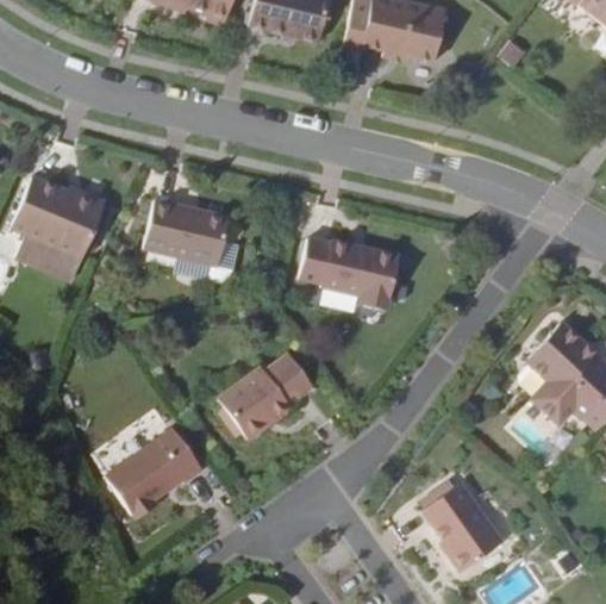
[(213,0),(136,0),(136,2),(174,16),(175,11),(206,22),(213,0)]
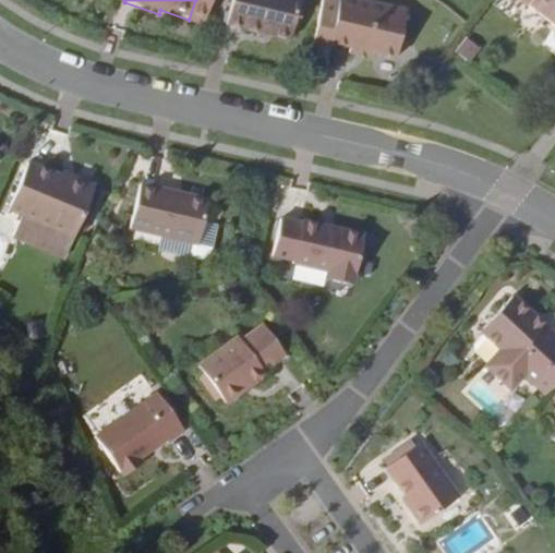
[(232,0),(227,26),(291,40),(299,0),(232,0)]
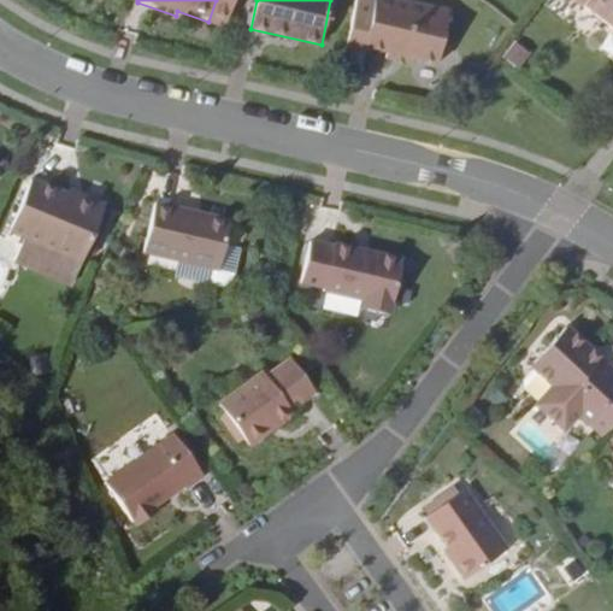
[(406,59),(405,64),(414,66),(416,62),(436,66),(447,12),(395,0),(376,0),(365,48),(387,54),(385,60),(395,63),(396,57),(406,59)]
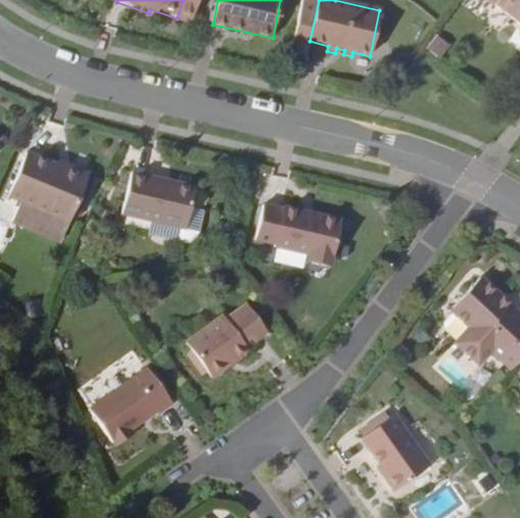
[(519,0),(480,0),(519,29),(519,0)]
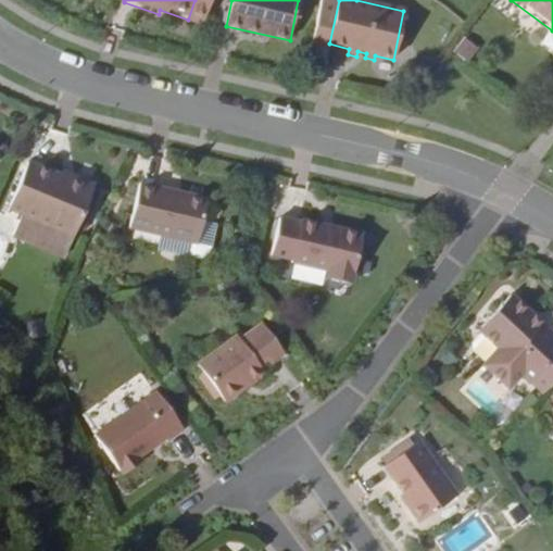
[(460,40),(451,53),(464,62),(473,49),(460,40)]
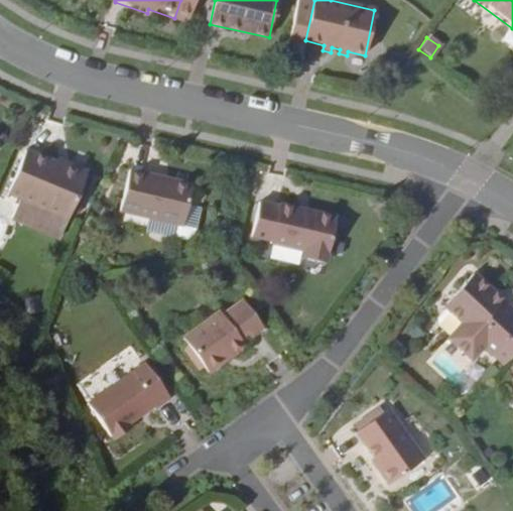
[(70,167),(26,149),(7,193),(43,209),(45,214),(57,219),(62,216),(70,218),(90,169),(72,162),(70,167)]
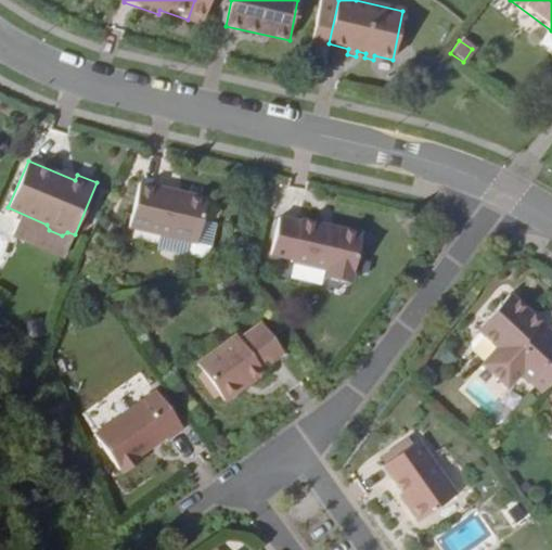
[(212,196),(142,182),(133,229),(202,244),(212,196)]
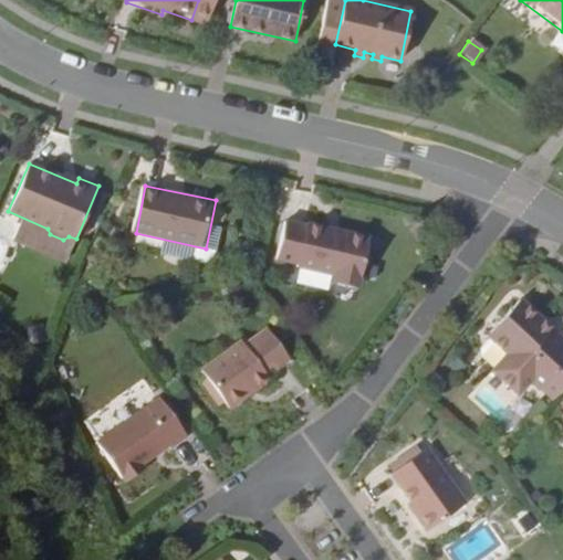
[(308,226),(287,220),(278,257),(300,263),(299,267),(335,276),(341,286),(352,289),(361,285),(374,239),(309,223),(308,226)]
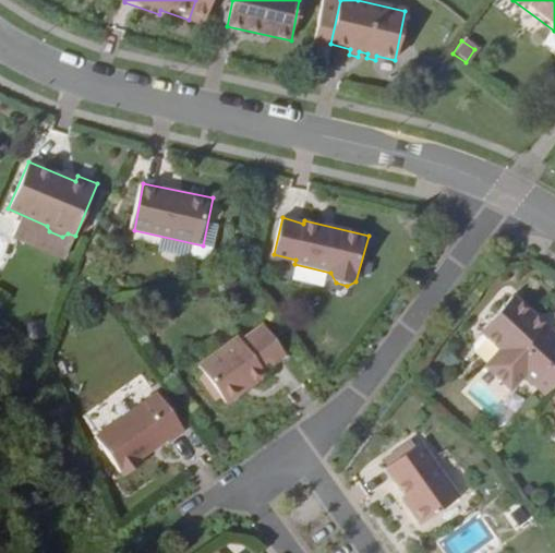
[(0,243),(1,243),(1,245),(2,247),(2,248),(2,249),(2,251),(2,252),(2,253),(1,255),(16,244),(0,236),(0,243)]
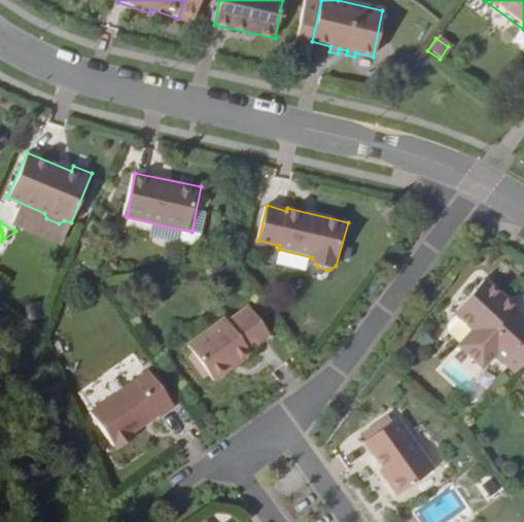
[(0,257),(15,231),(1,241),(0,242),(0,257)]
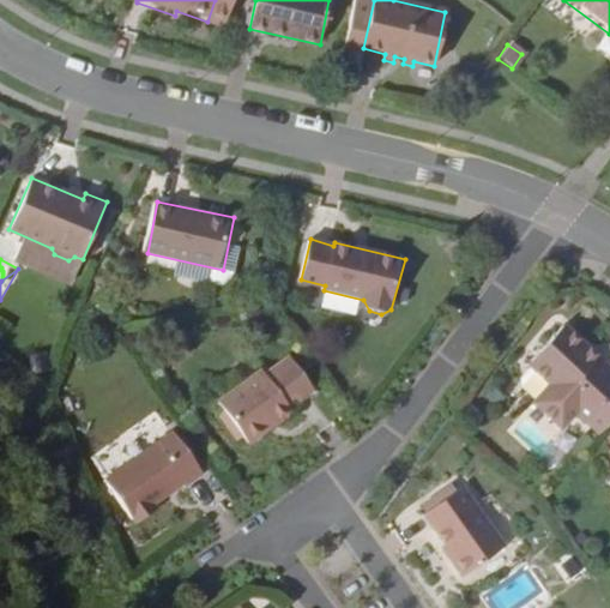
[(584,349),(587,344),(562,324),(526,365),(549,384),(535,401),(532,403),(561,429),(575,415),(585,423),(609,393),(609,365),(598,354),(595,359),(584,349)]
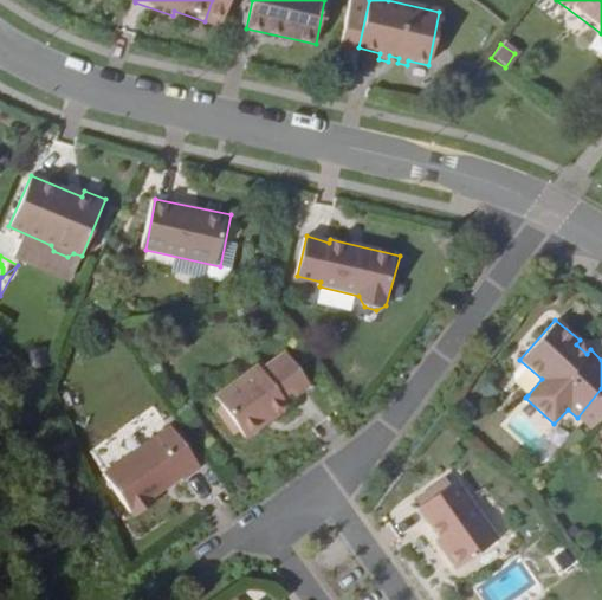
[(590,349),(580,340),(576,344),(587,354),(590,349)]
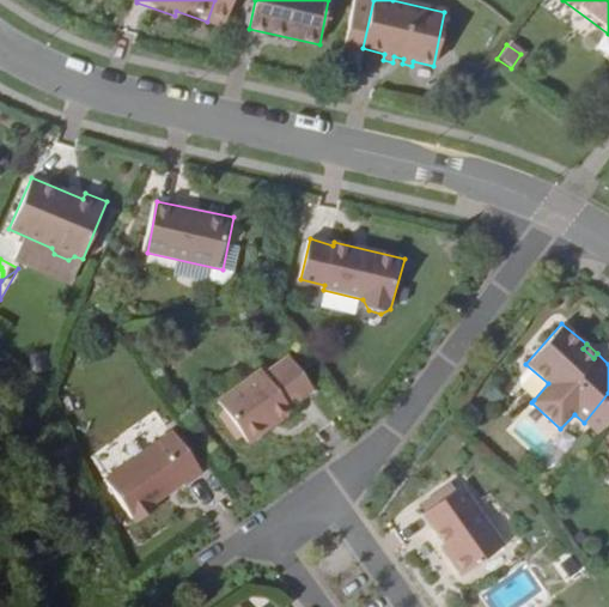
[(317,387),(290,350),(220,399),(245,432),(250,439),(294,410),(291,405),(317,387)]
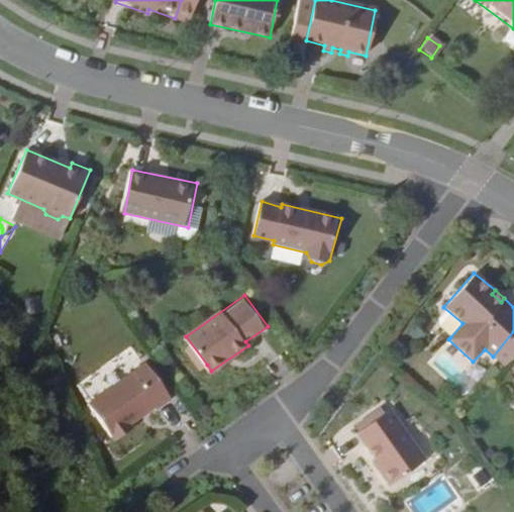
[(450,337),(463,323),(443,307),(434,317),(435,323),(450,337)]
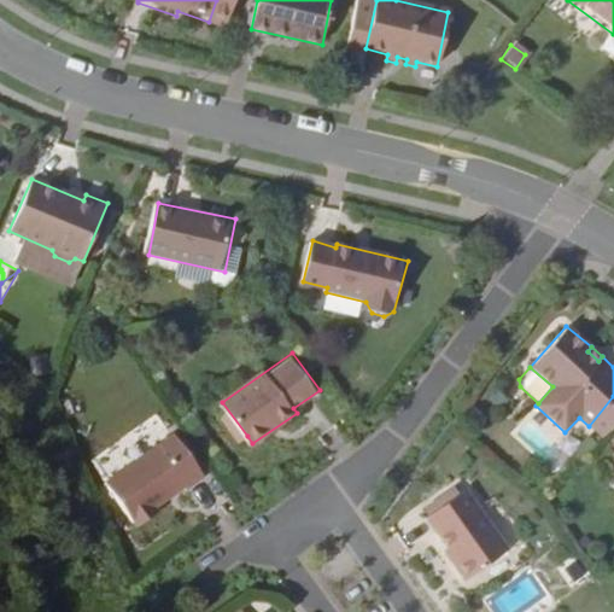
[(247,436),(228,411),(222,415),(241,441),(247,436)]
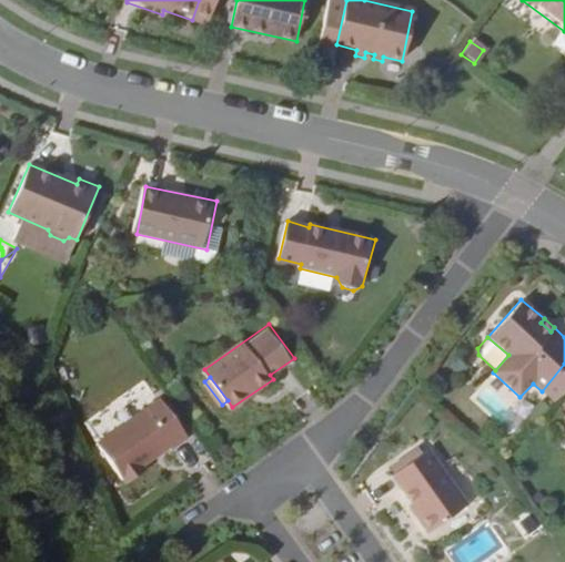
[(190,438),(162,399),(98,445),(127,484),(148,469),(145,465),(171,448),(173,451),(190,438)]
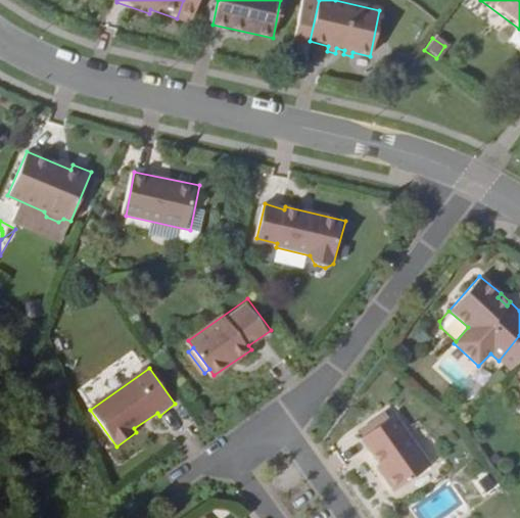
[(366,435),(390,416),(386,412),(362,431),(366,435)]
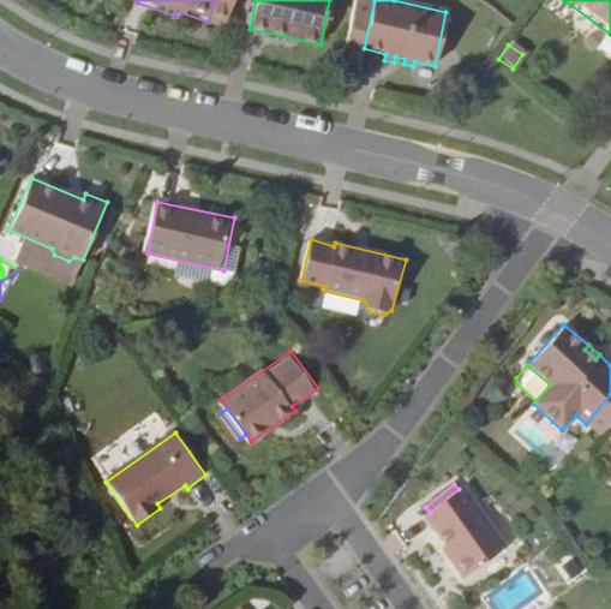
[(459,555),(453,559),(466,575),(508,545),(462,485),(459,489),(430,512),(426,515),(449,543),(459,555)]
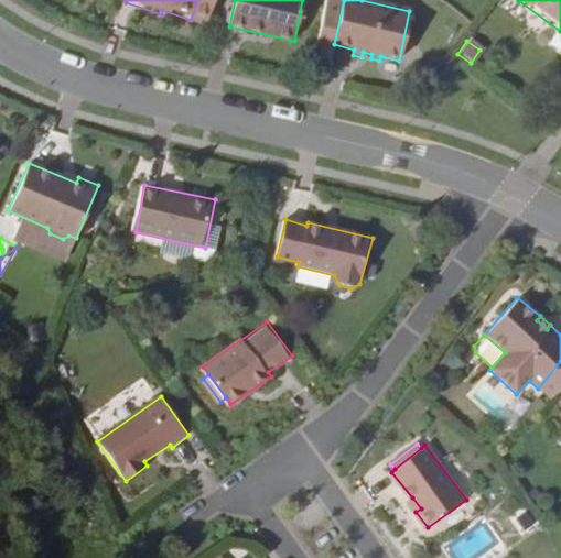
[(407,502),(416,512),(421,509),(412,498),(407,502)]
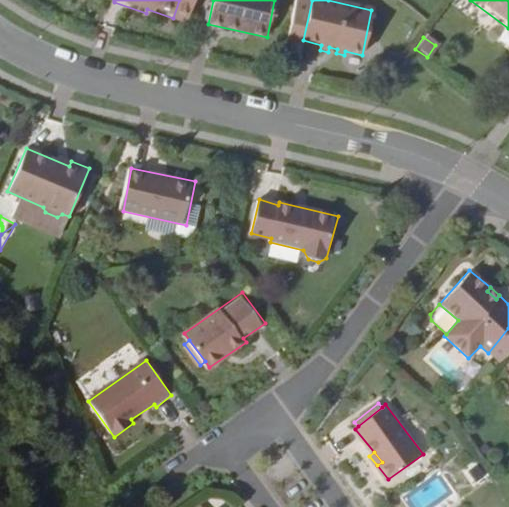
[(482,471),(478,474),(483,480),(487,477),(482,471)]
